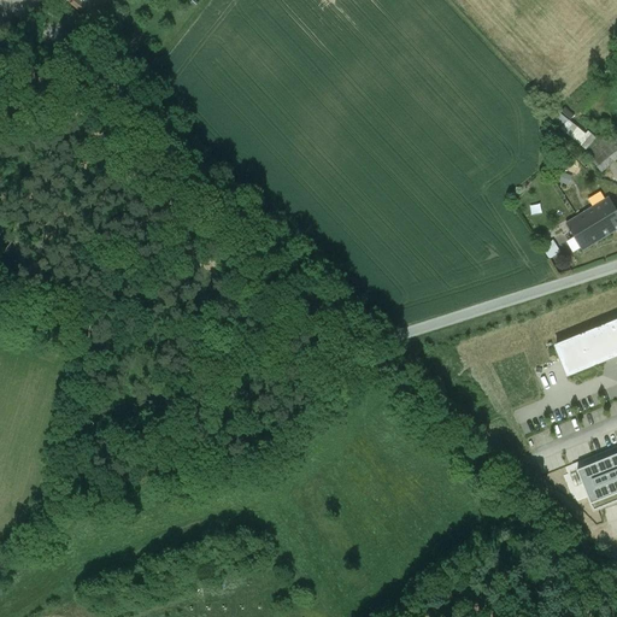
[(78,0),(65,0),(65,1),(82,13),(87,6),(78,0)]
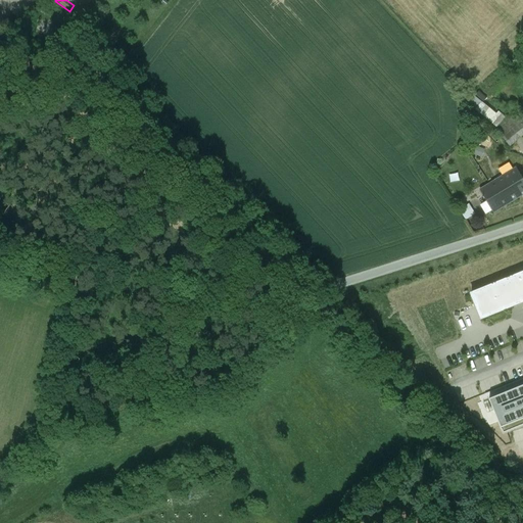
[(478,97),(471,102),(477,108),(483,103),(478,97)]
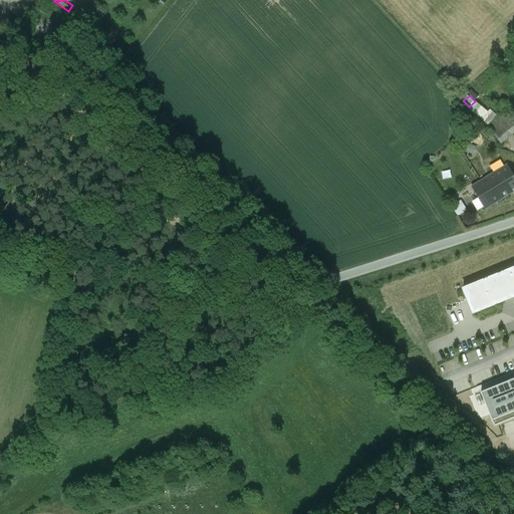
[(503,112),(487,126),(491,132),(501,144),(513,133),(513,122),(512,121),(509,117),(507,118),(503,112)]
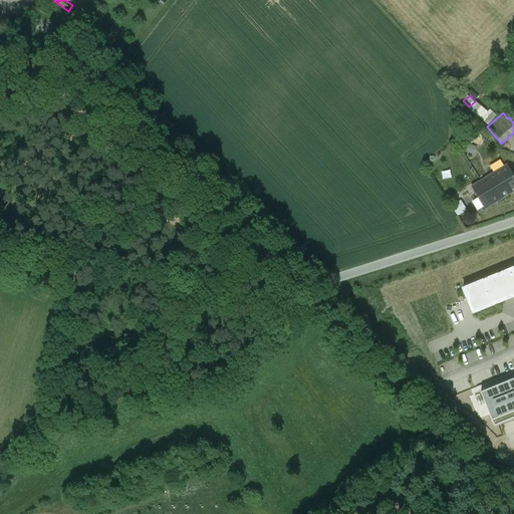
[(504,159),(493,165),(497,172),(507,166),(504,159)]
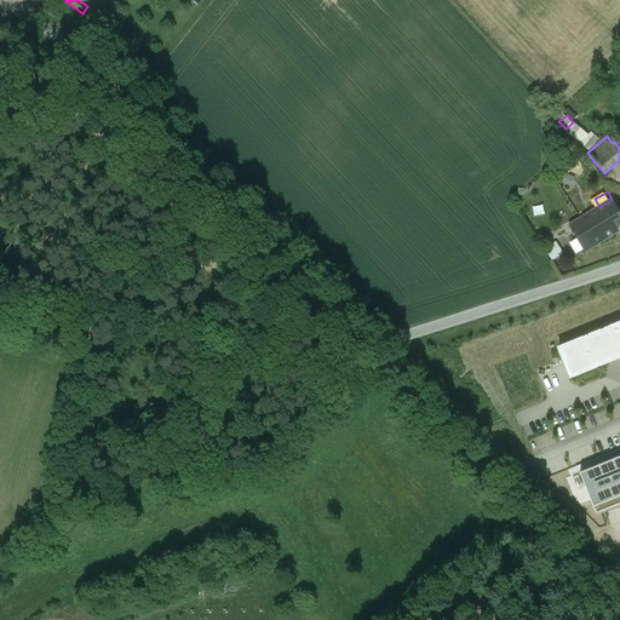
[(600,207),(569,225),(586,252),(619,231),(619,212),(612,200),(600,207)]
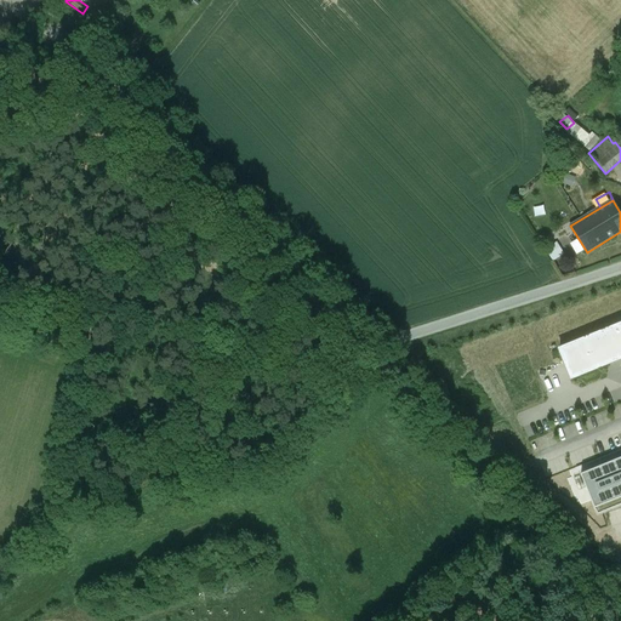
[(554,260),(565,254),(560,244),(548,250),(554,260)]
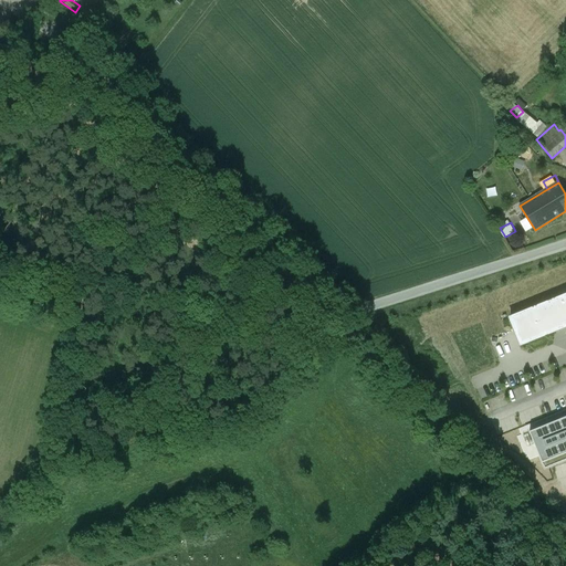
[(565,295),(510,318),(522,345),(565,327),(565,295)]
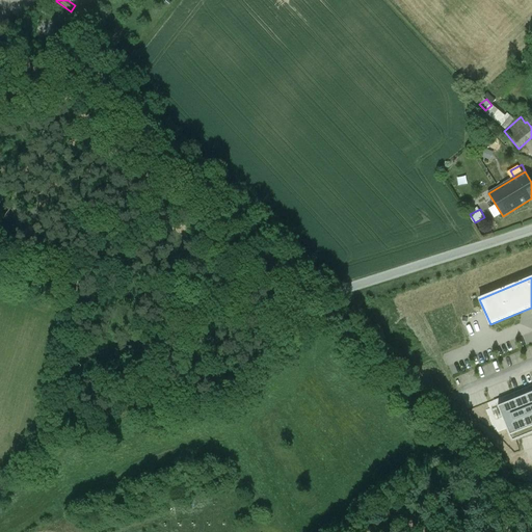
[(531,392),(498,406),(510,435),(531,426),(531,392)]
